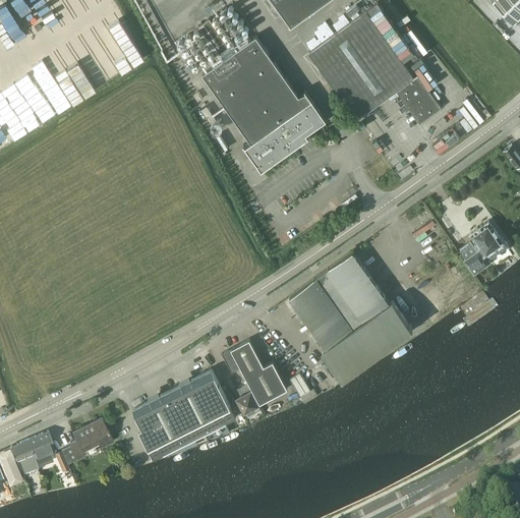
[(269,0),(290,30),(332,0),(269,0)]
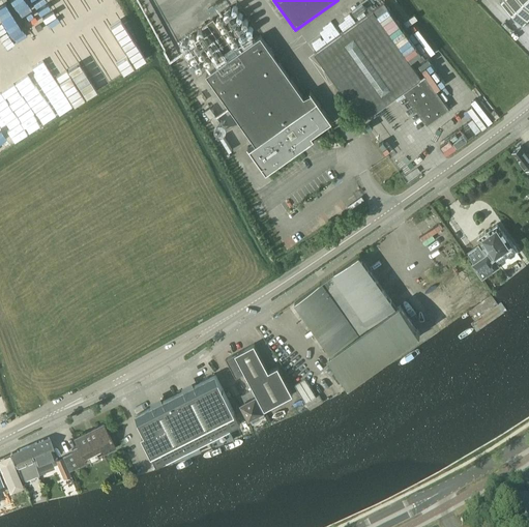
[(528,0),(504,0),(499,5),(522,27),(528,20),(528,0)]
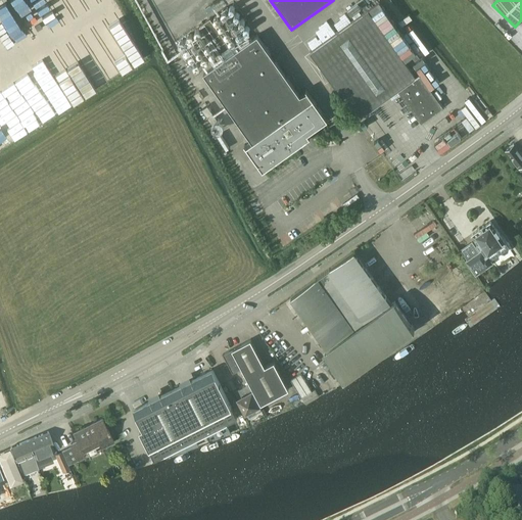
[(436,101),(418,77),(419,76),(415,69),(411,72),(367,13),(309,55),(357,121),(397,92),(422,125),(442,109),(436,101)]
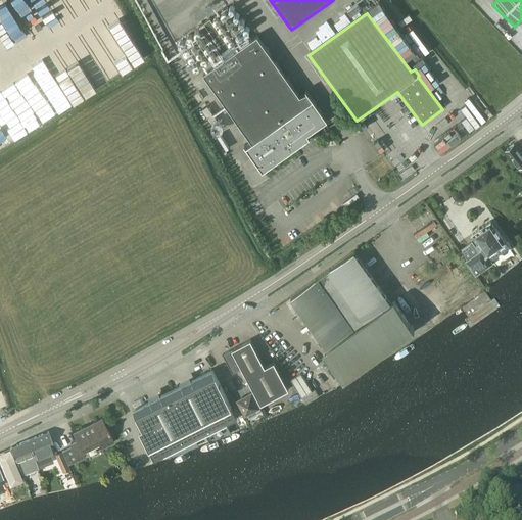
[(215,51),(219,57),(230,49),(209,20),(198,28),(215,50),(215,51)]
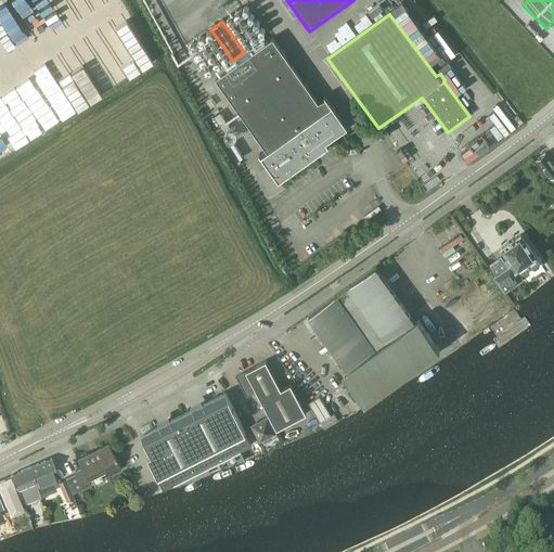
[(318,104),(272,40),(215,80),(267,154),(260,158),(258,156),(278,184),(327,149),(325,145),(346,130),(323,98),(323,99),(324,101),(318,104)]
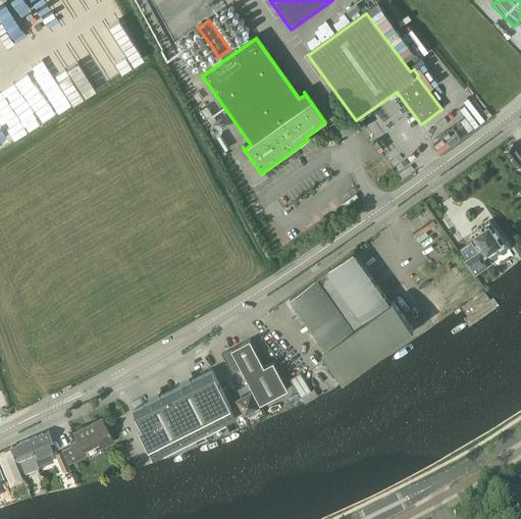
[(193,97),(198,104),(203,101),(198,94),(193,97)]
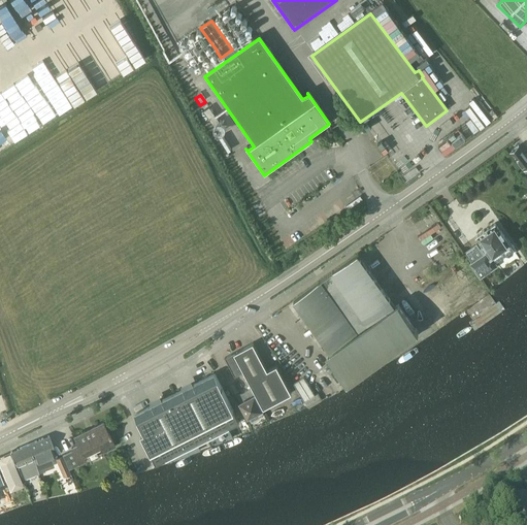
[(203,113),(213,128),(219,124),(208,109),(203,113)]
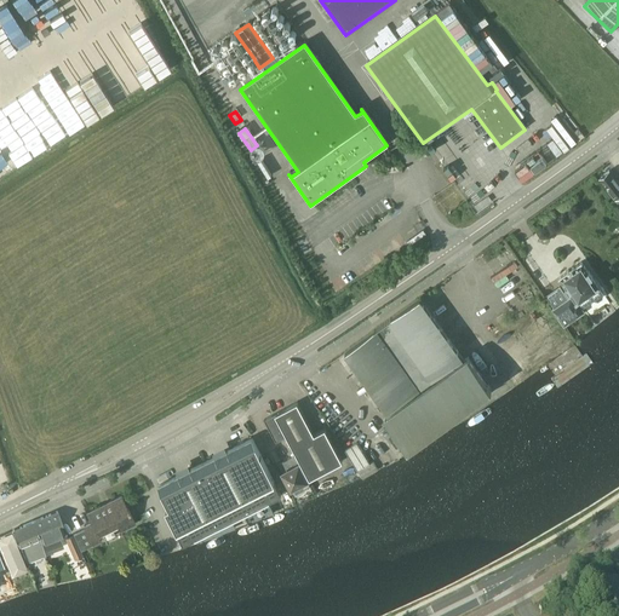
[(599,180),(614,201),(618,196),(618,188),(608,173),(599,180)]
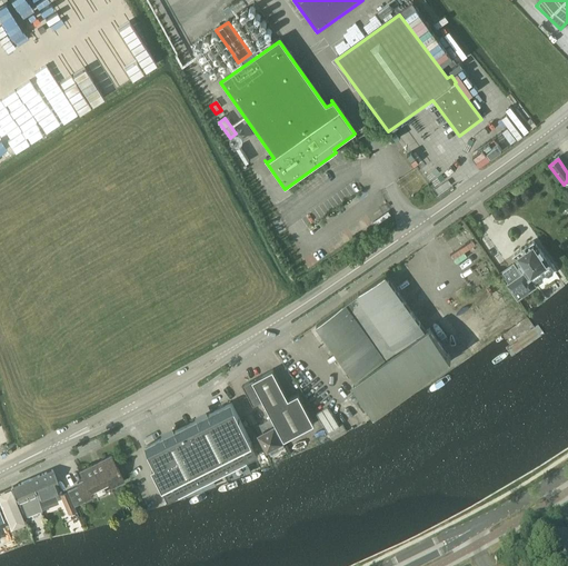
[(511,258),(524,275),(505,287),(516,303),(535,289),(530,285),(541,277),(546,277),(550,275),(550,270),(547,265),(531,244),(511,258)]
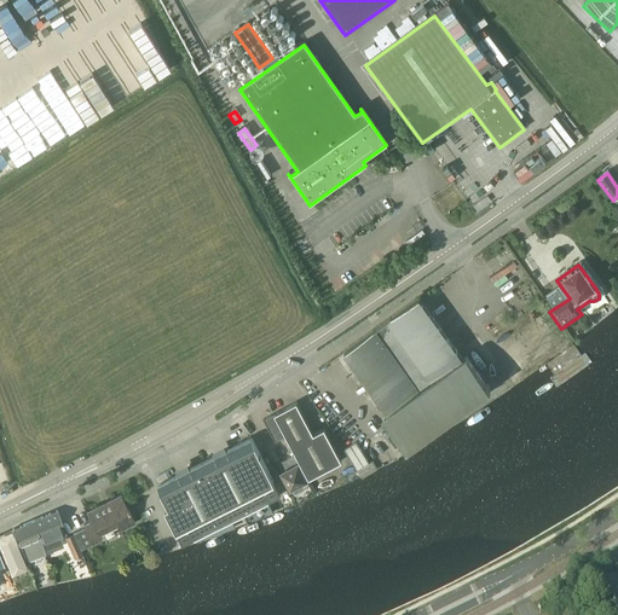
[(388,430),(387,431),(396,442),(397,441),(404,451),(487,390),(466,359),(461,363),(417,301),(342,355),(387,417),(382,421),(388,430)]
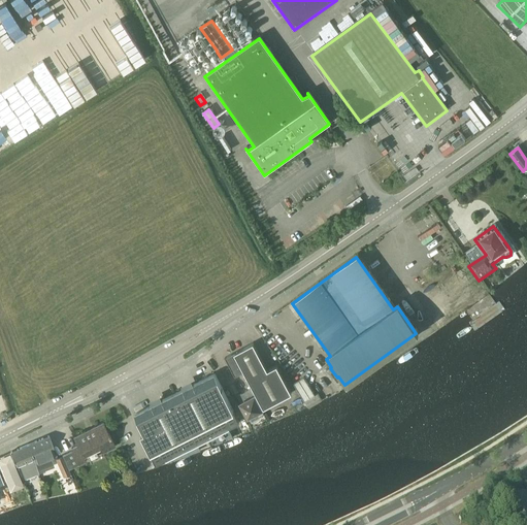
[(223,360),(233,380),(242,374),(262,412),(290,396),(274,368),(265,373),(251,346),(223,360)]
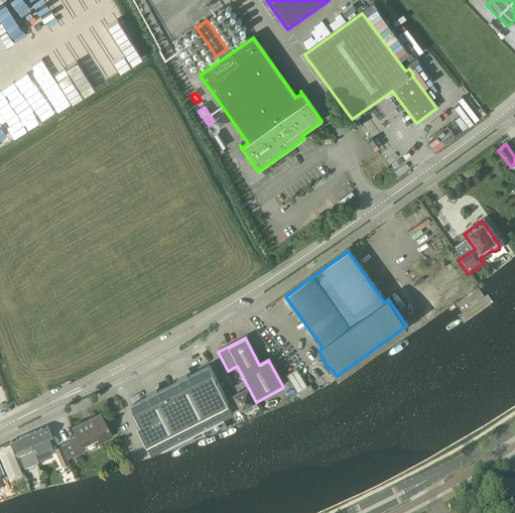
[(130,407),(139,425),(136,426),(150,457),(232,415),(209,368),(198,373),(137,403),(130,407)]
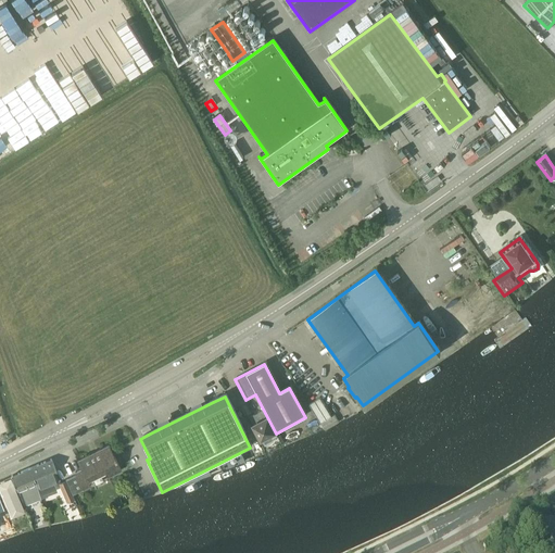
[(319,399),(308,405),(320,424),(330,417),(319,399)]
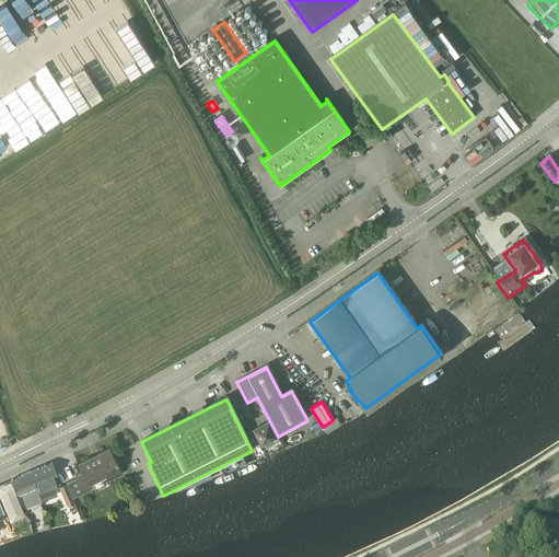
[(249,422),(263,448),(271,443),(272,445),(279,442),(264,415),(249,422)]
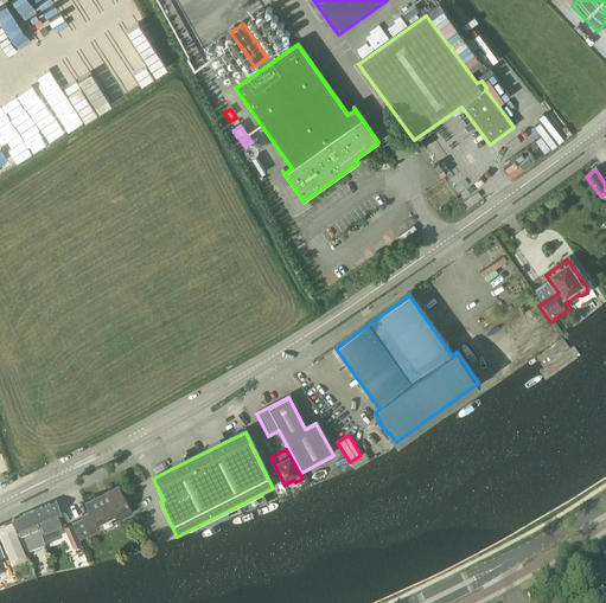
[(81,521),(71,527),(77,541),(96,532),(94,526),(112,517),(115,523),(131,514),(116,488),(83,505),(88,514),(80,518),(81,521)]
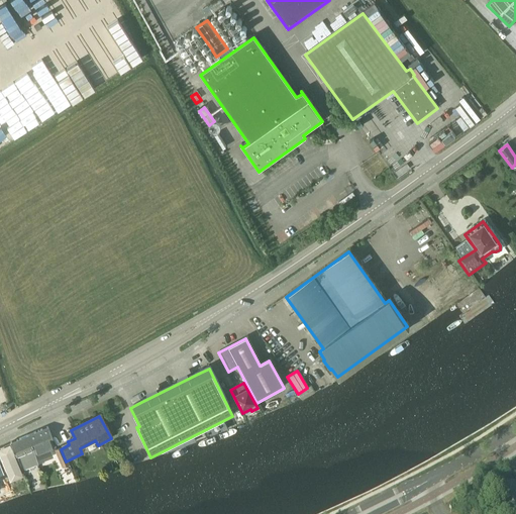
[(45,429),(26,437),(36,465),(52,458),(47,449),(54,447),(45,429)]
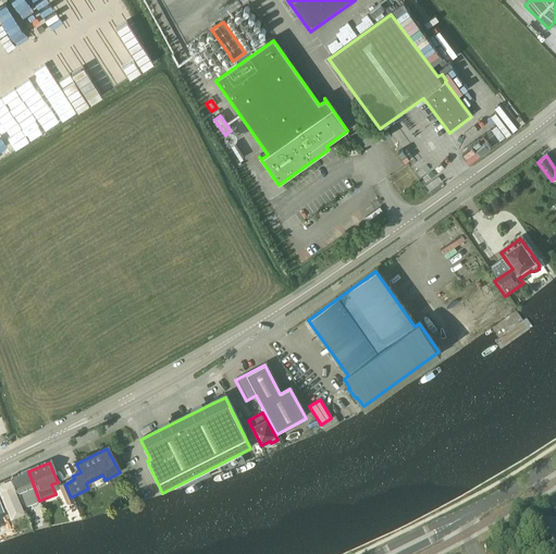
[(11,479),(9,479),(15,494),(19,493),(25,507),(39,501),(28,471),(16,477),(11,479)]
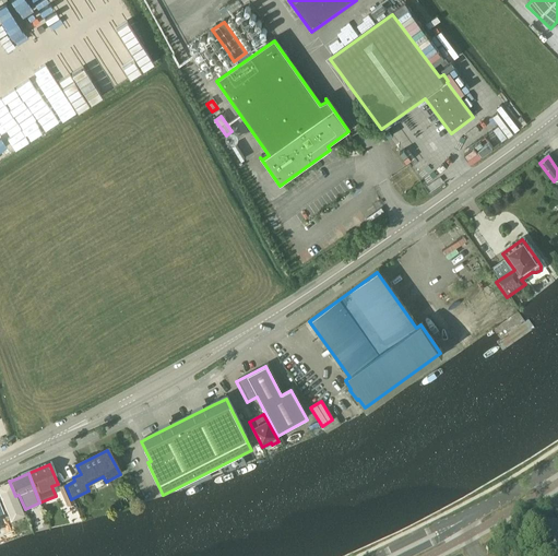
[(66,486),(57,489),(66,508),(73,505),(70,499),(71,499),(66,486)]
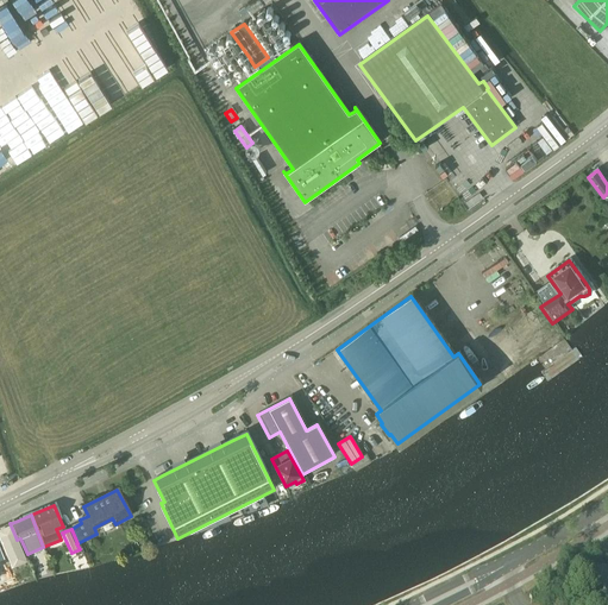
[(12,533),(0,539),(0,541),(10,562),(23,556),(12,533)]
